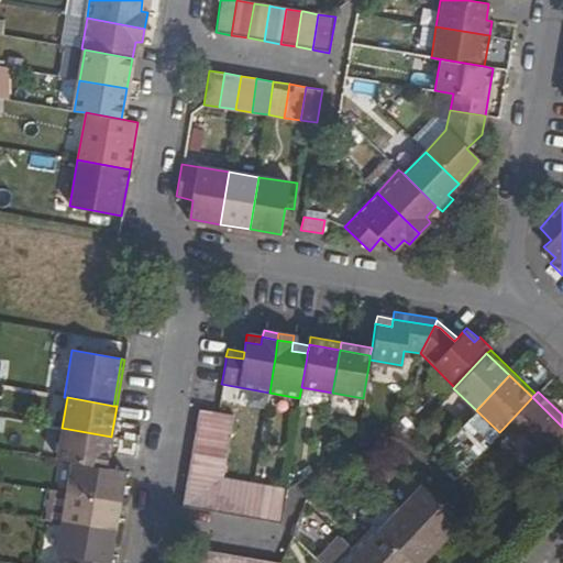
[(503,429),(536,462),(562,432),(562,427),(532,397),(503,429)]
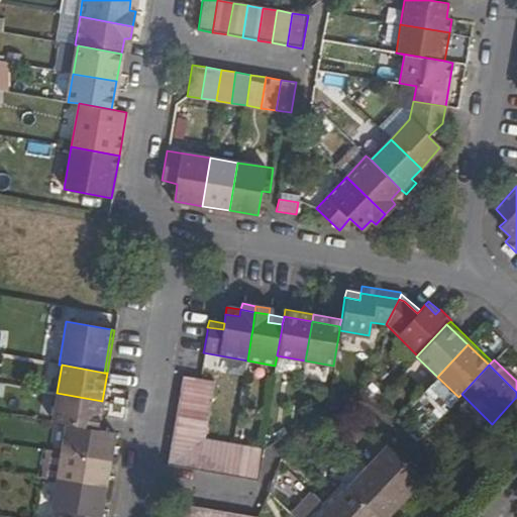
[(182,376),(179,391),(211,397),(214,381),(199,379),(182,376)]
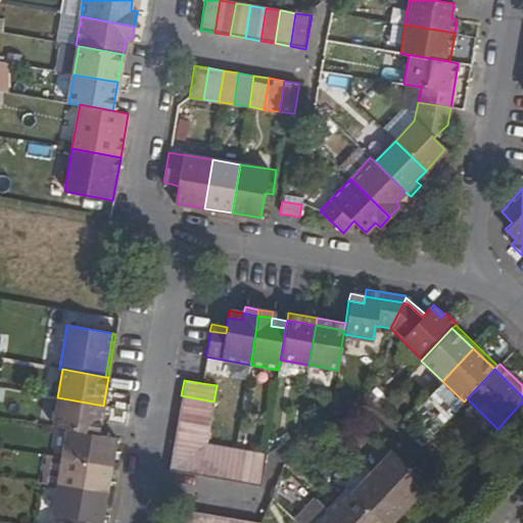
[(214,401),(181,395),(179,411),(210,416),(214,401)]
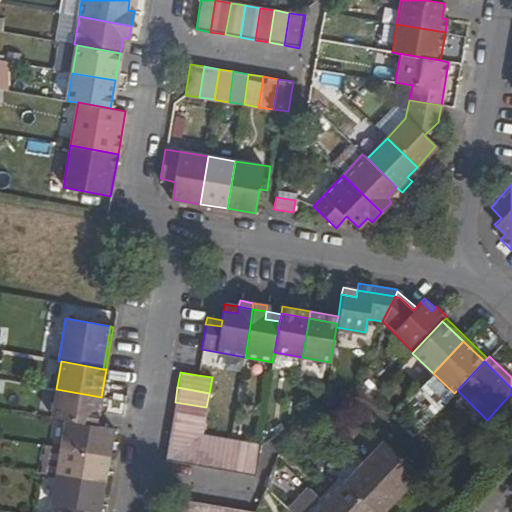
[(96,425),(101,397),(56,389),(52,418),(65,420),(96,425)]
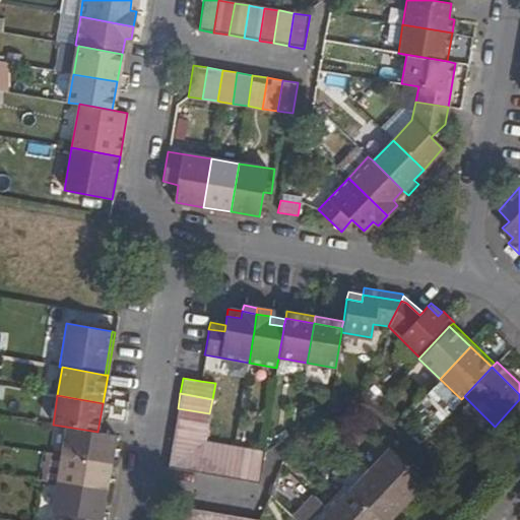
[(178,408),(175,424),(207,429),(209,413),(178,408)]
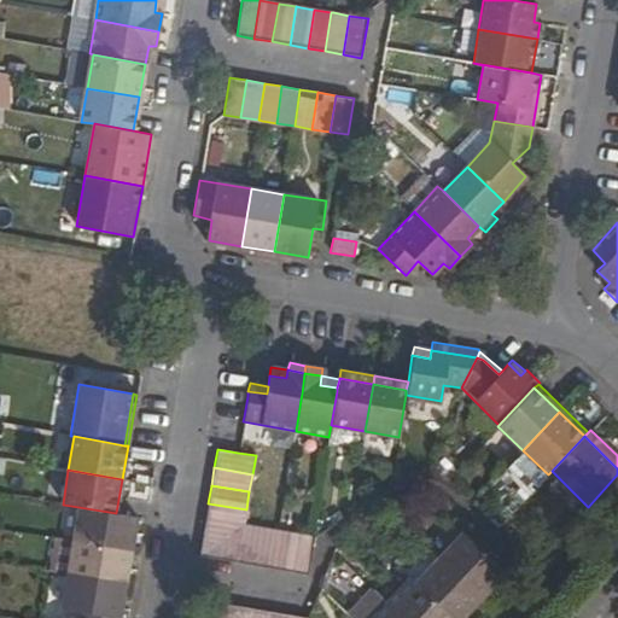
[(208,503),(204,522),(243,528),(244,525),(246,509),(208,503)]
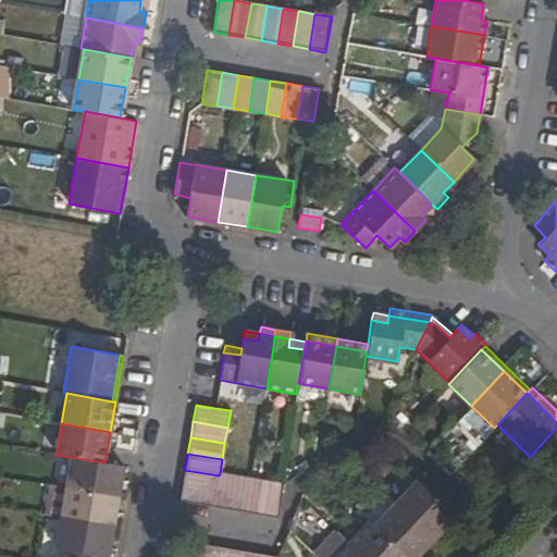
[(122,467),(104,462),(71,457),(65,487),(118,496),(122,467)]
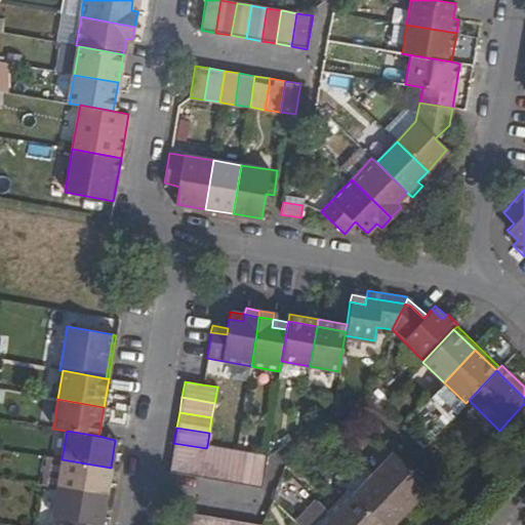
[(173,443),(171,457),(204,463),(206,448),(173,443)]
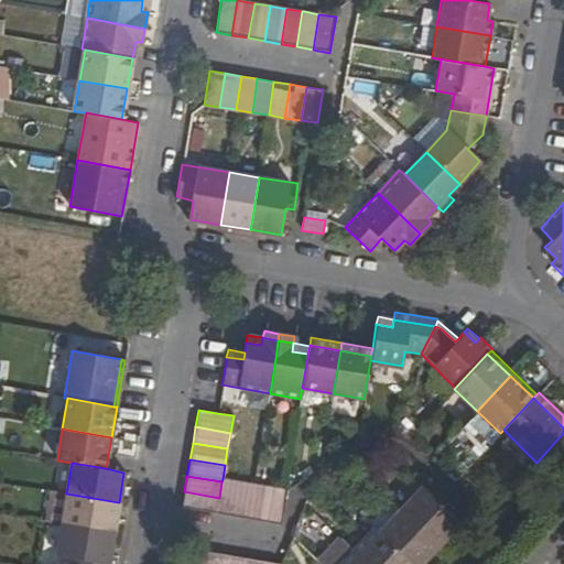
[(219,498),(216,513),(232,517),(238,481),(223,479),(221,481),(219,498)]
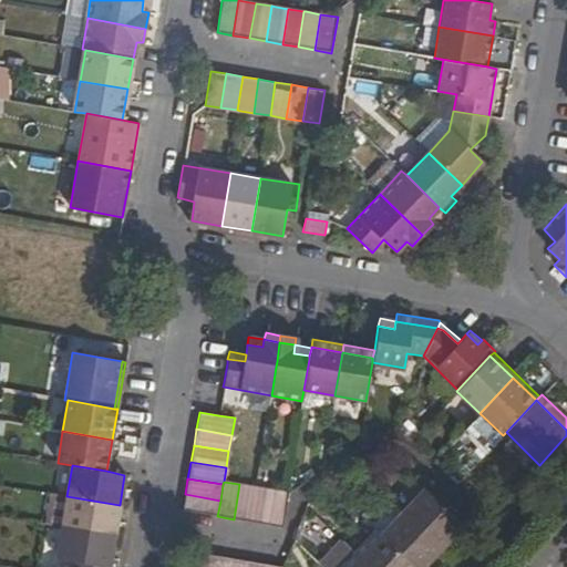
[(239,484),(234,519),(249,522),(255,487),(239,484)]
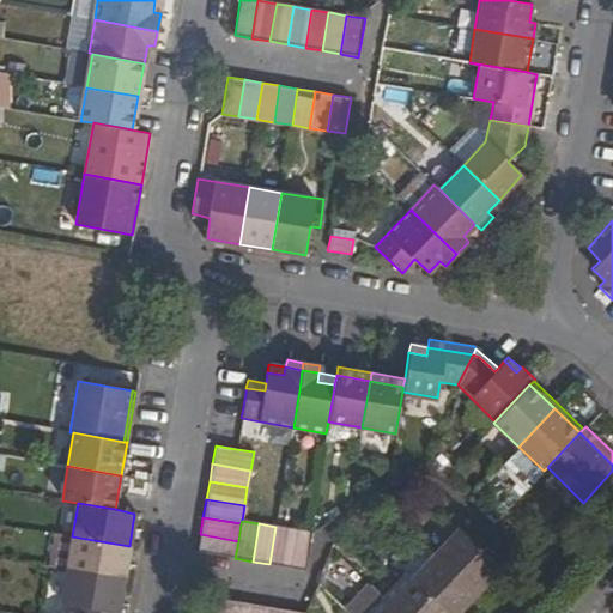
[(269,564),(287,568),(295,530),(275,527),(269,564)]
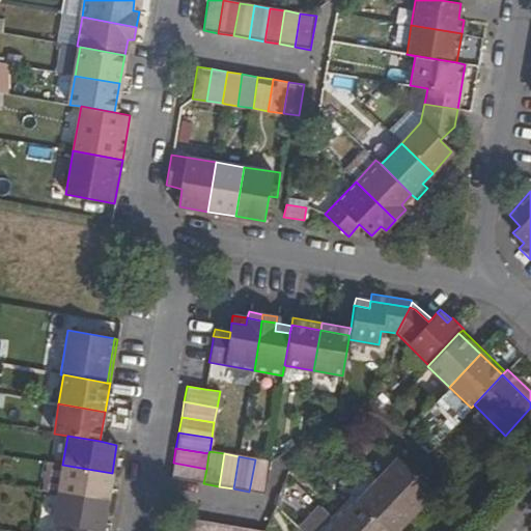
[(413,514),(434,493),(397,458),(376,479),(413,514)]
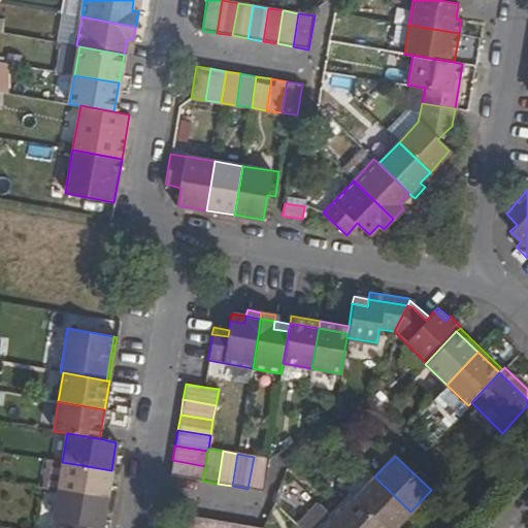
[(263,491),(268,459),(266,459),(254,457),(248,489),(263,491)]
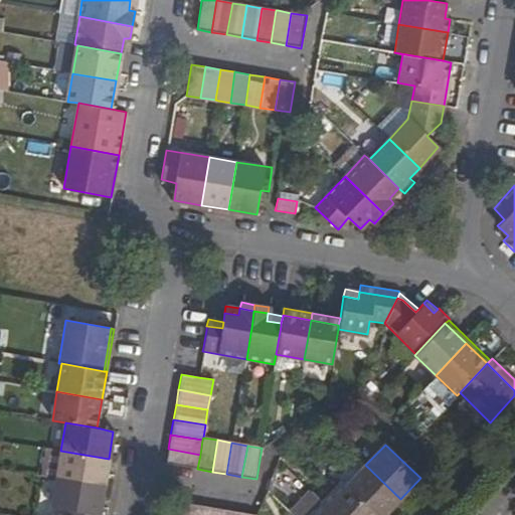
[(168,449),(165,464),(197,469),(200,455),(168,449)]
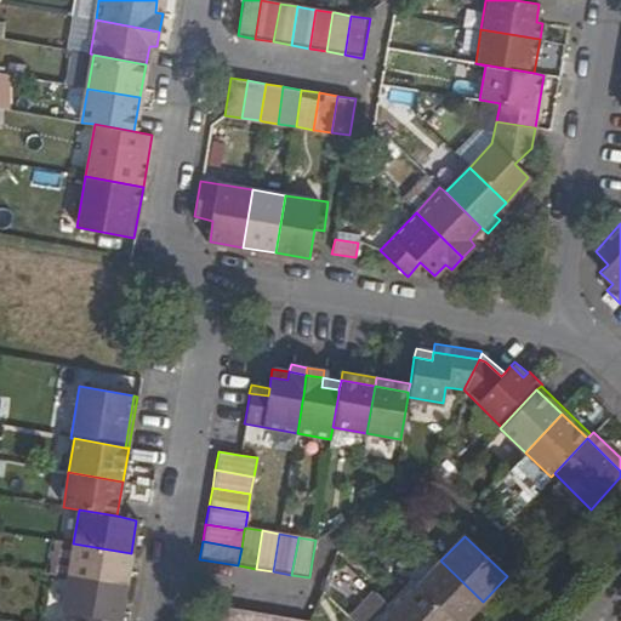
[(125,588),(131,553),(73,543),(67,577),(125,588)]
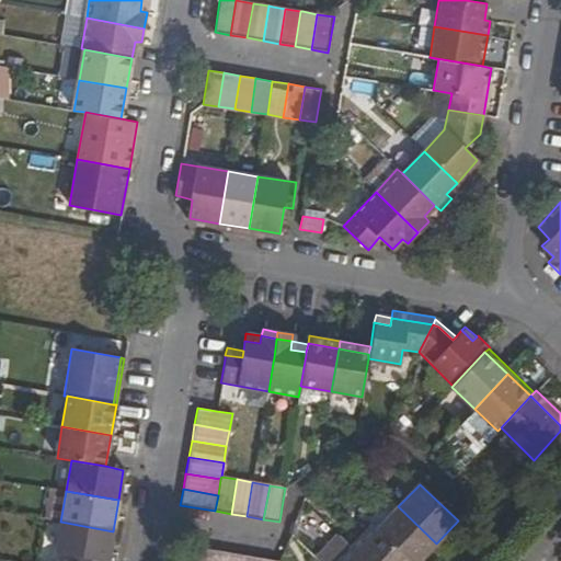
[(410,560),(419,560),(436,544),(398,506),(377,528),(410,560)]
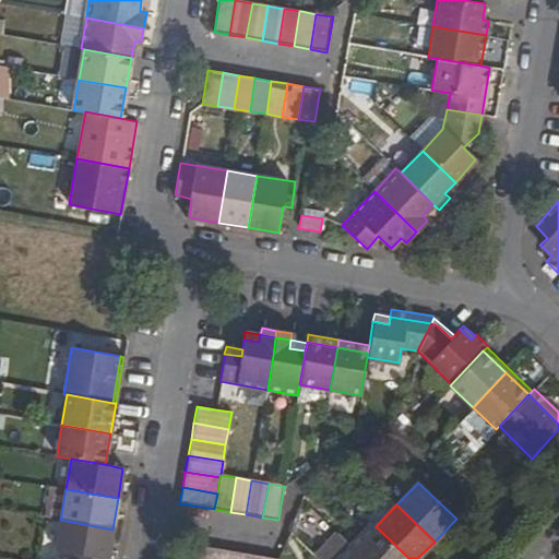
[(106,558),(113,530),(60,520),(55,550),(73,554),(71,558),(106,558)]
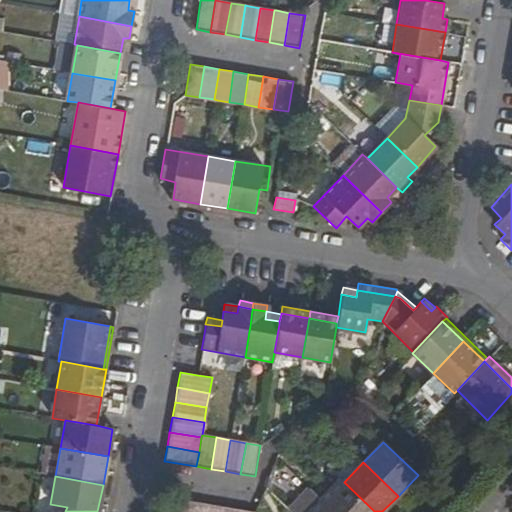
[(339,480),(320,500),(332,511),(374,511),(344,482),(343,483),(339,480)]
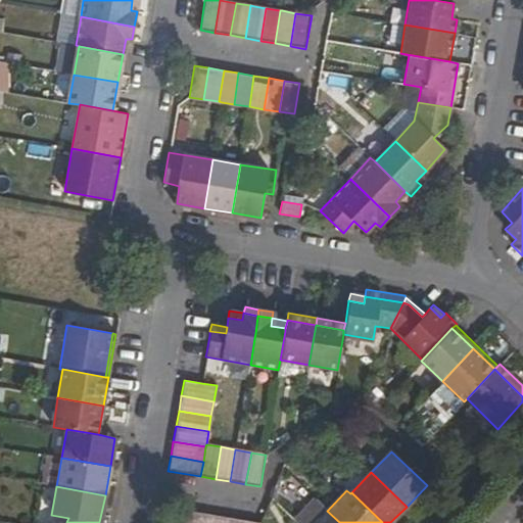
[(180,522),(196,522),(198,512),(183,510),(180,522)]
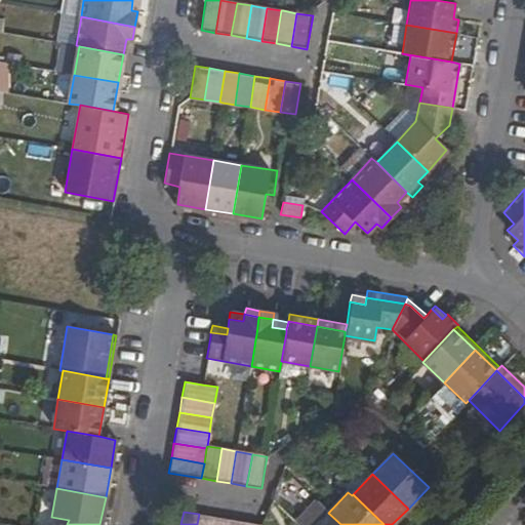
[(340,524),(328,513),(316,524),(340,524)]
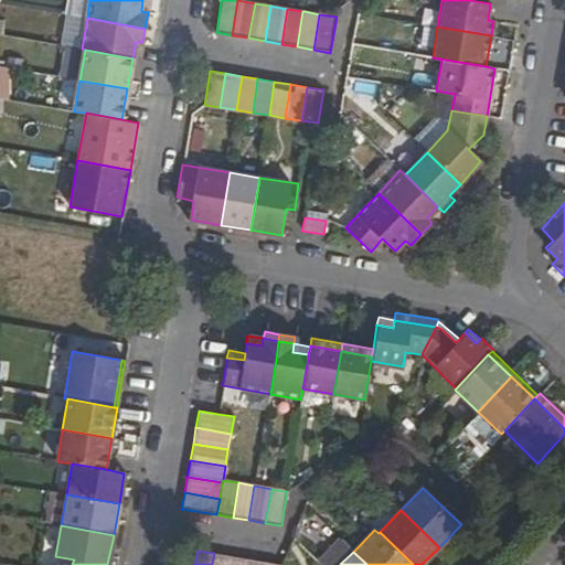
[(214,553),(212,564),(228,564),(231,556),(214,553)]
